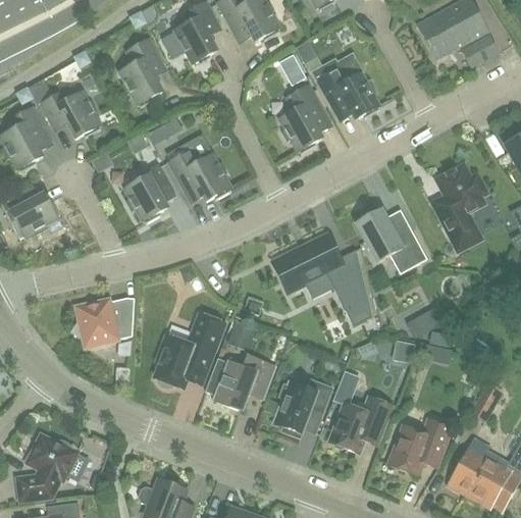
[(216,0),(230,27),(239,43),(251,37),(254,41),(262,37),(263,38),(262,39),(263,40),(278,31),(278,30),(277,30),(276,29),(278,28),(271,14),(275,12),(269,2),(266,4),(263,0),(249,0),(216,0)]
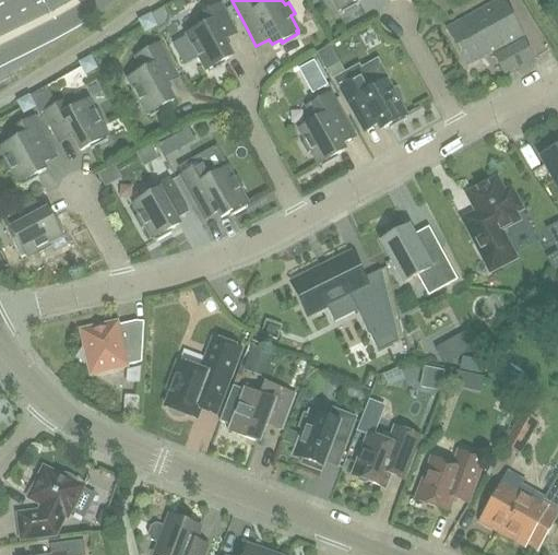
[(333,0),(337,8),(340,7),(341,9),(341,10),(358,1),(357,0),(356,0),(333,0)]
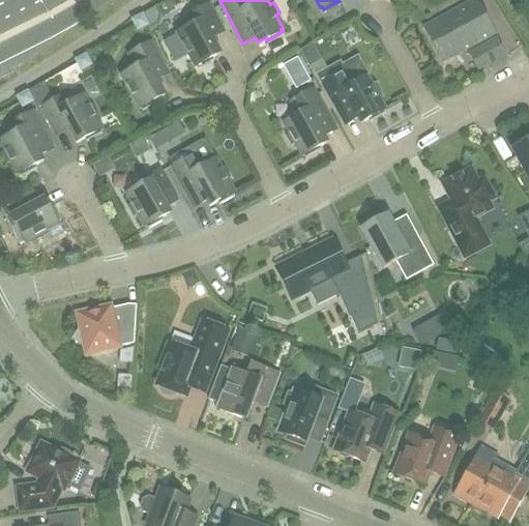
[(442,59),(494,30),(477,0),(465,0),(422,23),(442,59)]
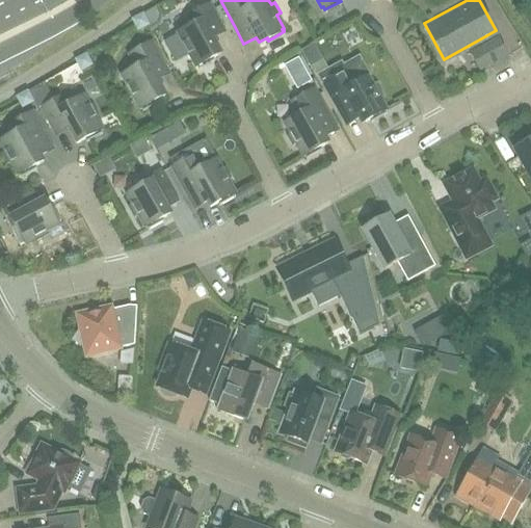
[(226,29),(222,23),(209,1),(186,14),(189,19),(187,24),(177,30),(182,41),(179,43),(184,53),(188,52),(195,64),(197,63),(197,66),(197,67),(214,58),(213,57),(212,55),(220,51),(213,36),(226,29)]
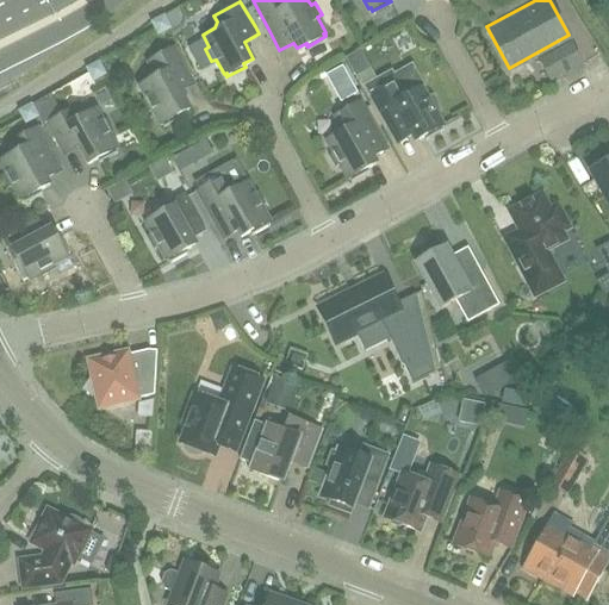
[(151,19),(155,26),(157,31),(169,25),(163,13),(151,19)]
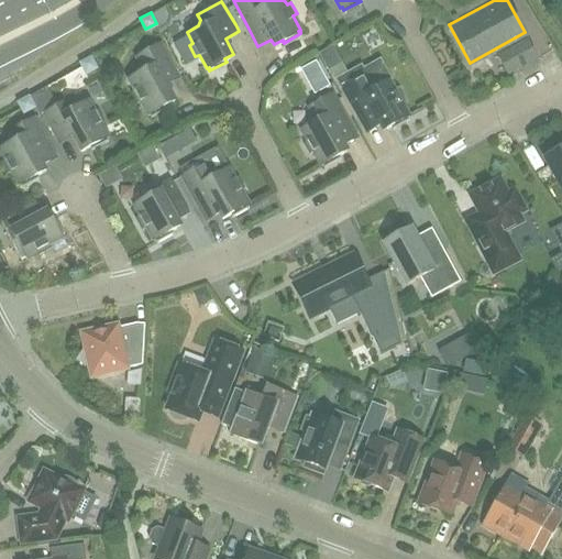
[(510,69),(539,54),(527,35),(497,51),(508,69),(510,68),(510,69)]
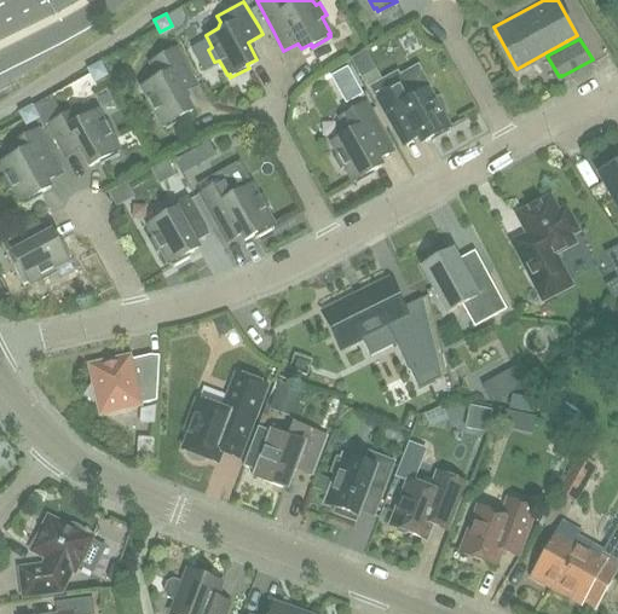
[(197,84),(175,45),(149,59),(155,70),(154,76),(140,84),(148,96),(143,98),(150,111),(154,109),(162,123),(165,122),(166,125),(165,125),(166,126),(184,116),(183,115),(182,114),(182,113),(191,108),(183,92),(197,84)]
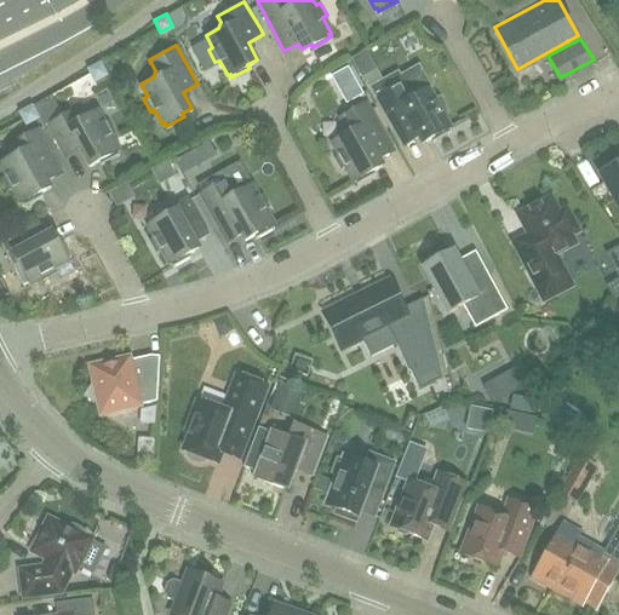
[(351,56),(362,75),(377,67),(366,47),(351,56)]
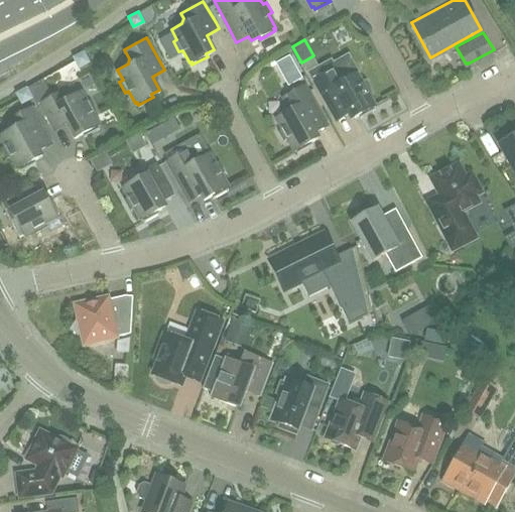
[(73,55),(75,58),(79,65),(88,59),(83,50),(73,55)]
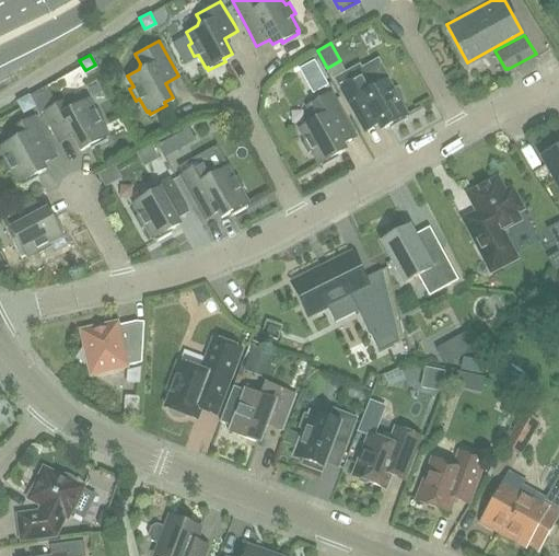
[(313,57),(299,65),(313,90),(327,81),(313,57)]
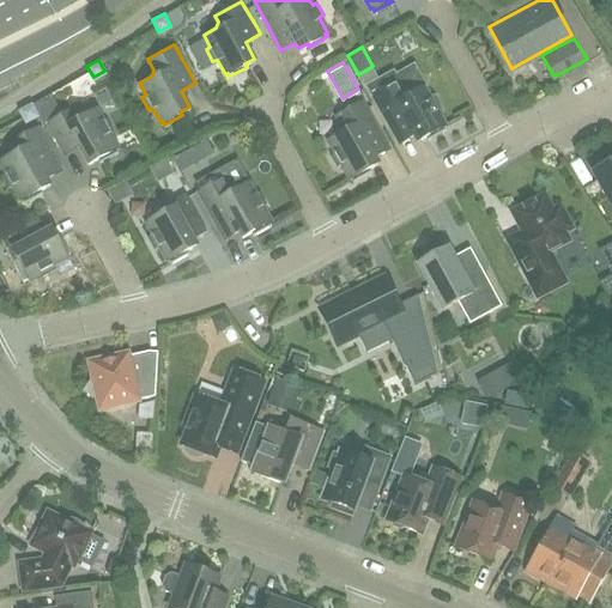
[(393,68),(367,83),(371,92),(388,123),(399,143),(413,135),(416,140),(425,134),(426,137),(426,138),(446,127),(444,126),(443,125),(444,123),(437,109),(441,107),(434,93),(430,96),(423,84),(412,65),(395,74),(393,68)]
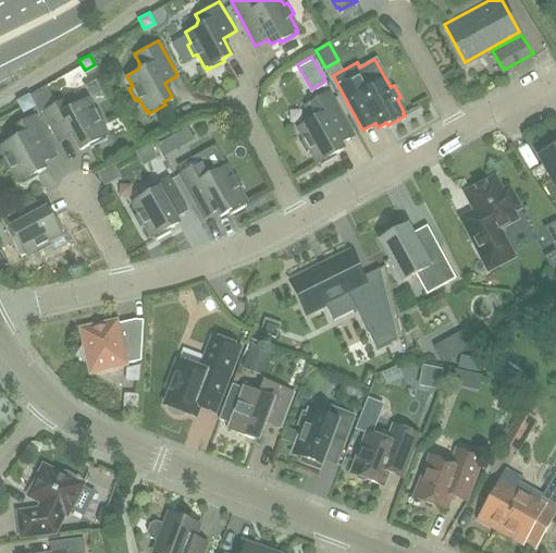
[(47,84),(29,94),(38,111),(42,109),(54,132),(59,139),(72,133),(79,147),(88,143),(89,144),(89,145),(89,146),(107,136),(106,135),(106,136),(104,134),(107,133),(99,119),(103,118),(97,106),(94,108),(87,97),(75,102),(70,101),(66,96),(57,101),(47,84)]
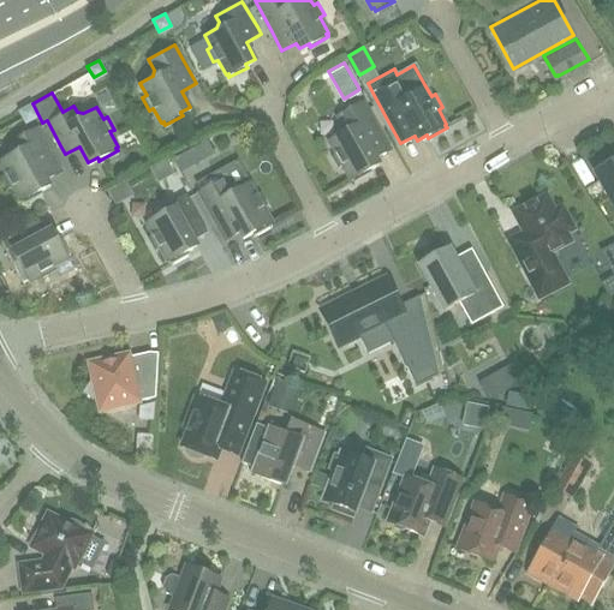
[(391,149),(380,129),(363,100),(337,114),(343,125),(341,131),(328,138),(334,150),(331,153),(338,165),(341,163),(350,178),(352,177),(353,179),(352,179),(353,180),(371,169),(371,168),(370,169),(369,168),(370,167),(380,161),(376,156),(391,149)]
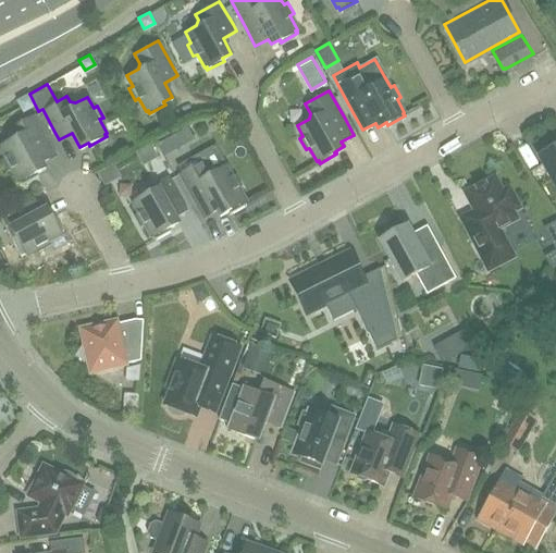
[(28,93),(17,98),(22,105),(23,109),(34,103),(28,93)]
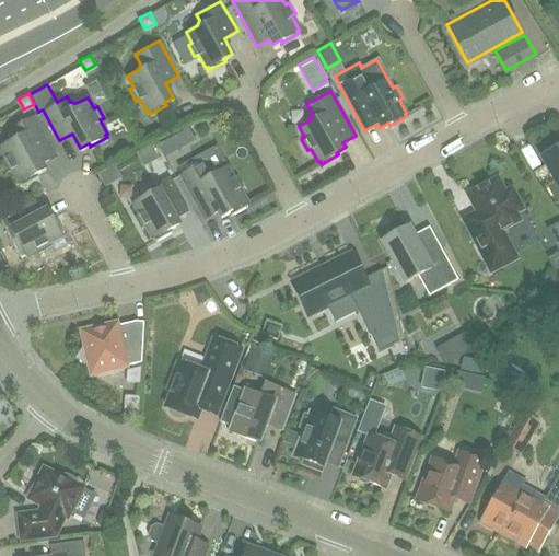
[(55,154),(46,138),(33,114),(9,127),(12,134),(10,139),(0,145),(0,148),(4,157),(1,159),(7,170),(11,168),(19,182),(21,181),(22,182),(21,183),(21,184),(38,174),(37,173),(37,174),(36,173),(36,172),(45,166),(43,162),(55,154)]
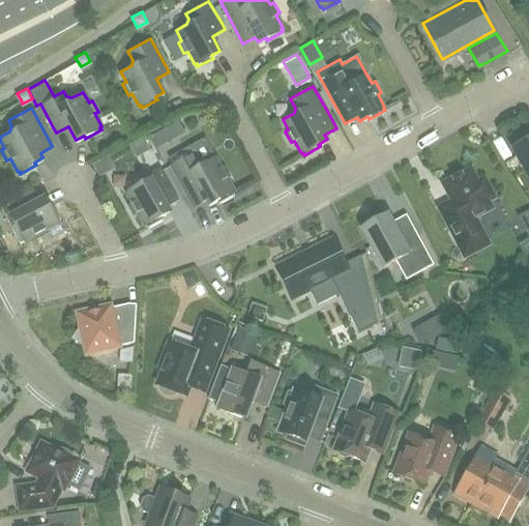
[(175,135),(170,123),(150,135),(156,145),(175,135)]
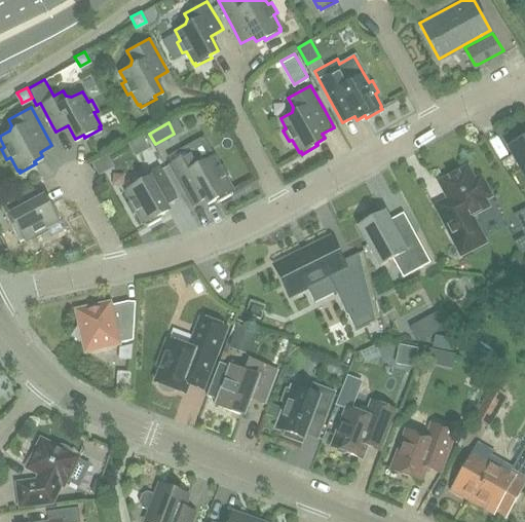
[(137,153),(151,146),(145,133),(130,141),(137,153)]
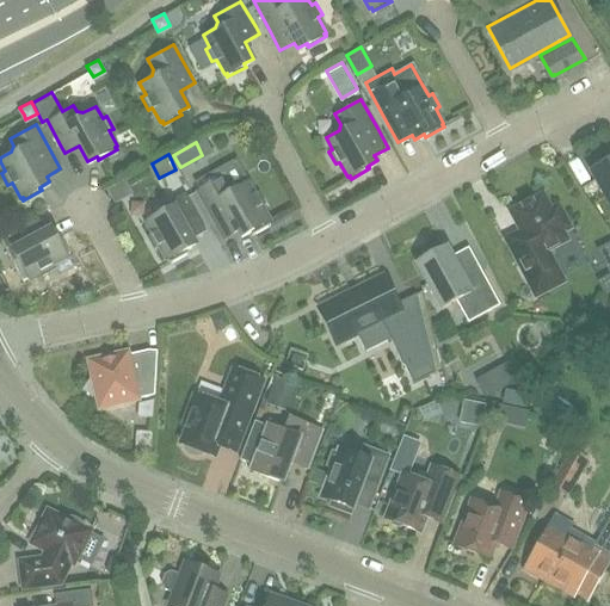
[(609,156),(590,168),(609,203),(609,156)]
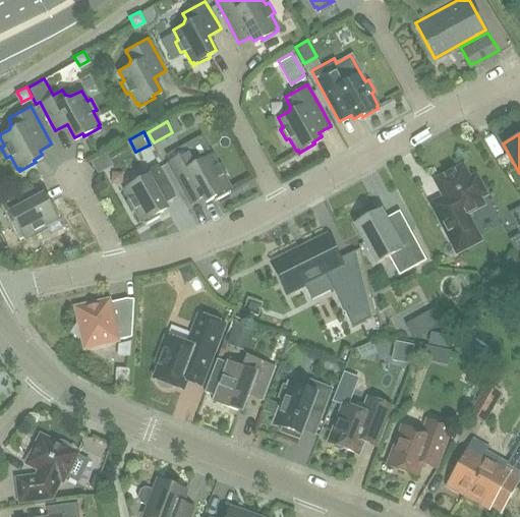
[(169,159),(167,160),(190,202),(203,195),(205,200),(213,195),(214,196),(215,197),(214,197),(215,198),(230,189),(229,188),(229,189),(228,187),(230,186),(223,173),(226,172),(220,161),(217,163),(211,153),(199,159),(194,158),(189,148),(185,151),(181,144),(166,153),(169,159)]
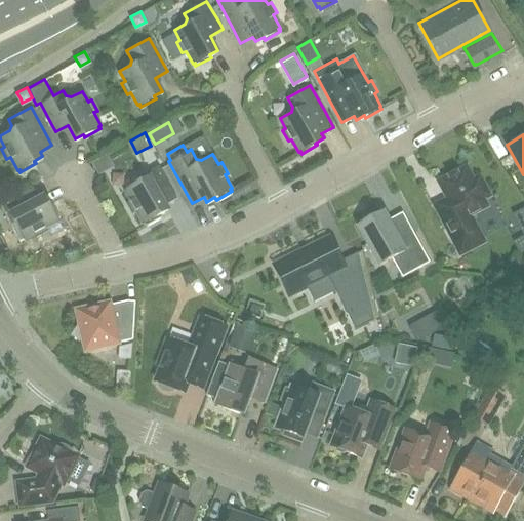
[(158,163),(135,175),(136,177),(134,183),(124,189),(129,199),(126,201),(132,211),(135,209),(143,223),(145,221),(146,223),(145,223),(146,225),(161,215),(161,214),(160,214),(159,213),(167,208),(158,190),(159,186),(168,181),(158,163)]
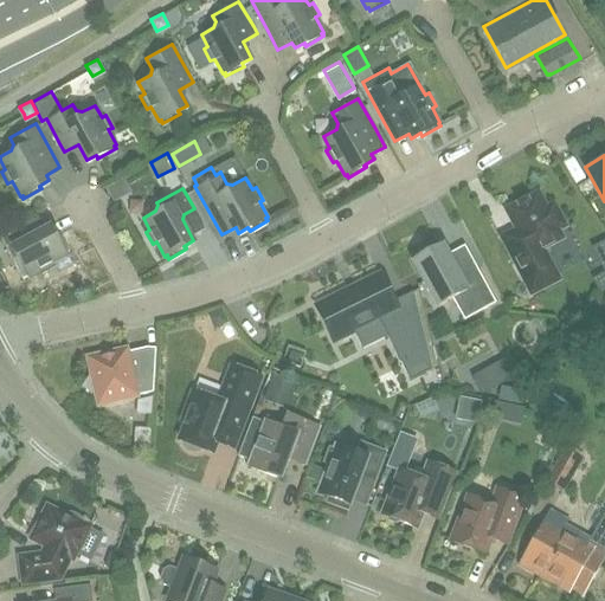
[(501,234),(516,264),(531,291),(559,276),(542,245),(570,231),(565,223),(553,200),(545,204),(538,189),(504,206),(515,226),(501,234)]
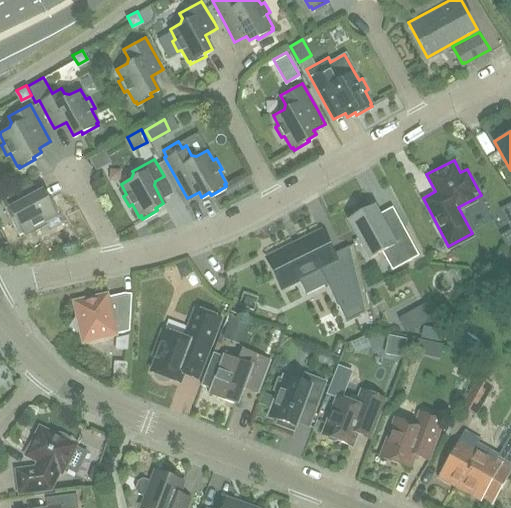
[(233,181),(250,175),(246,164),(229,171),(233,181)]
